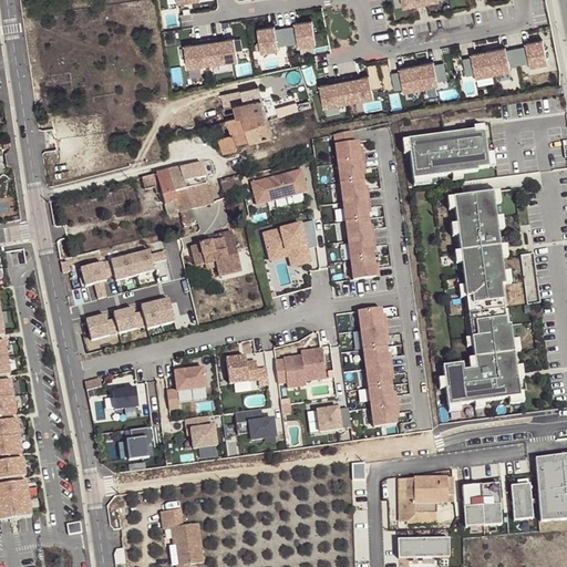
[(276,22),(256,26),(259,51),(317,42),(310,17),(294,20),(296,24),(276,28),(276,22)]
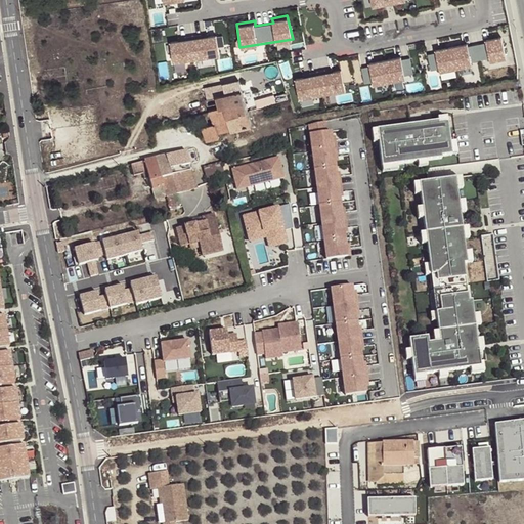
[(215,32),(171,39),(174,60),(219,53),(215,32)]
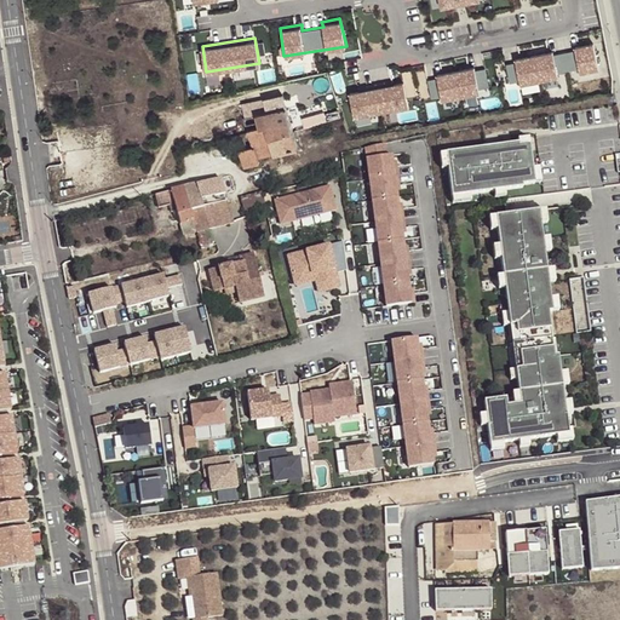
[(516,61),(507,63),(510,82),(600,68),(593,41),(574,44),(575,51),(556,55),(555,49),(515,56),(516,61)]
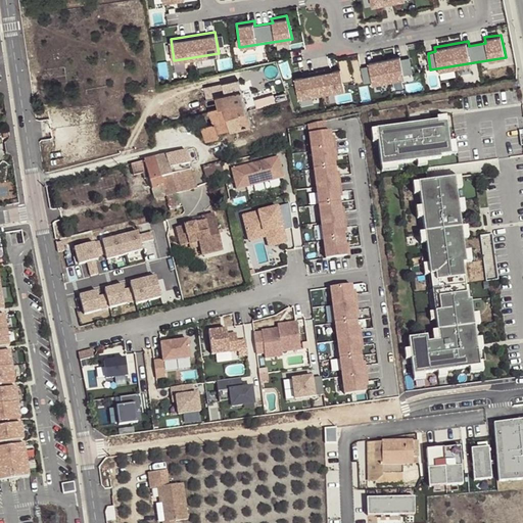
[(401,54),(368,60),(369,66),(363,67),(366,85),(413,76),(409,57),(402,58),(401,54)]
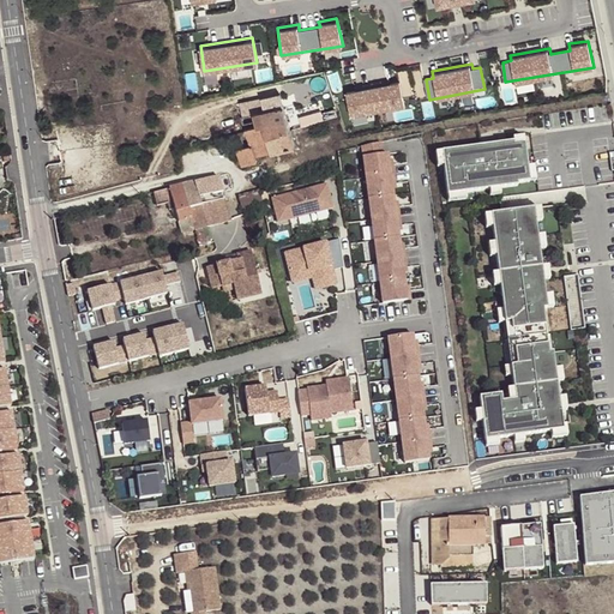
[(399,79),(345,90),(350,115),(404,103),(399,79)]
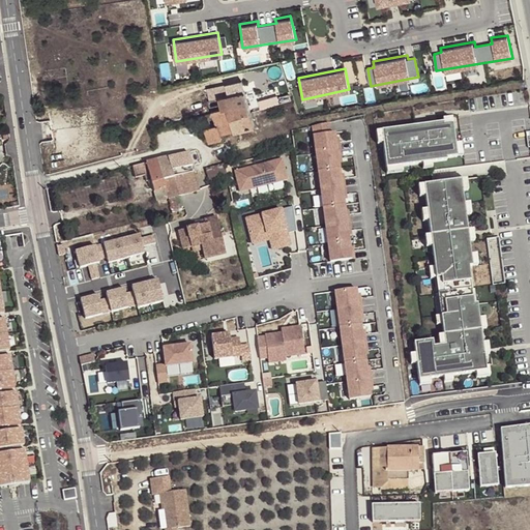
[(229,119),(249,114),(241,83),(226,86),(229,96),(218,98),(222,110),(227,109),(229,119)]
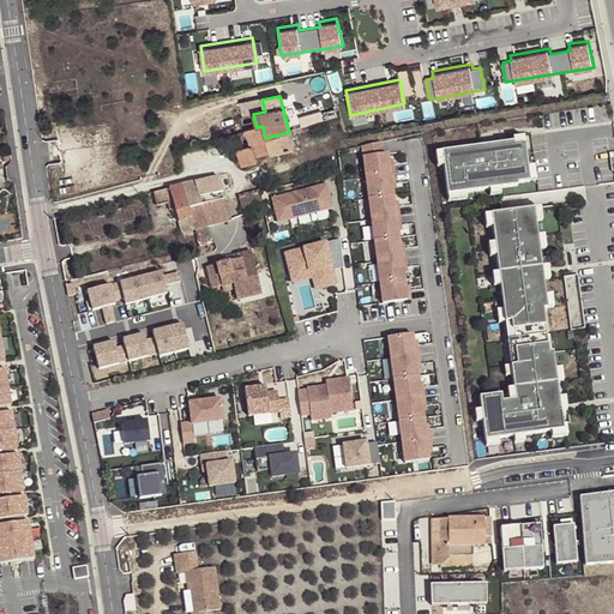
[(254,156),(270,152),(265,138),(263,126),(257,127),(247,130),(252,146),(254,156)]
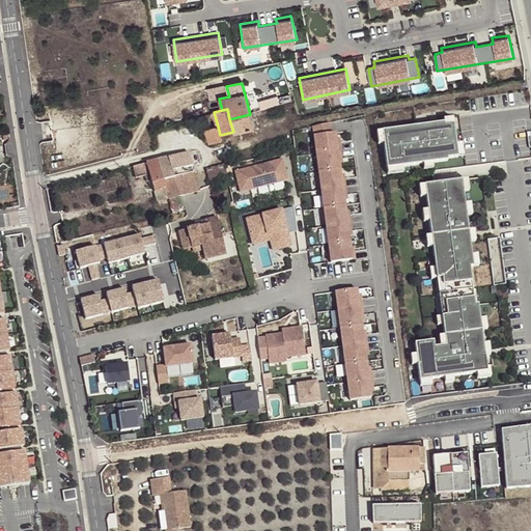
[(254,128),(250,114),(229,119),(233,132),(254,128)]
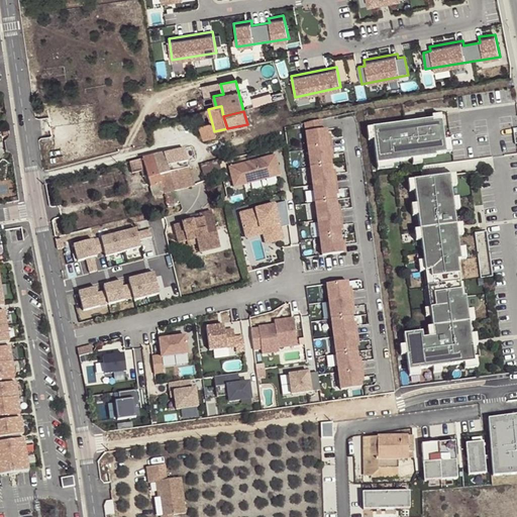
[(441,115),(374,125),(376,160),(445,150),(441,115)]
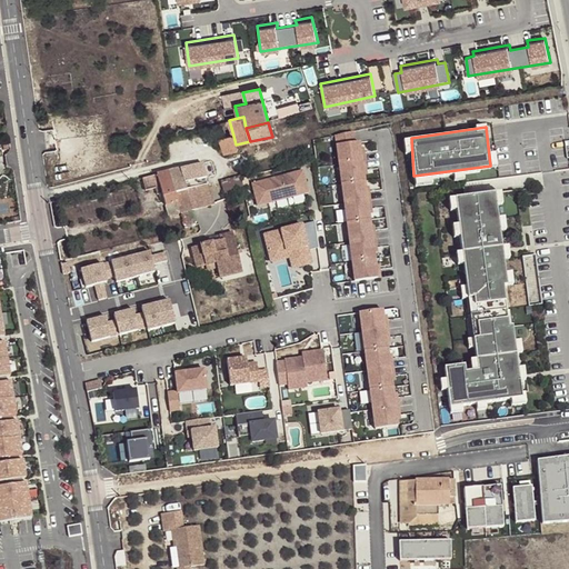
[(237,150),(236,145),(233,136),(220,139),(223,153),(237,150)]
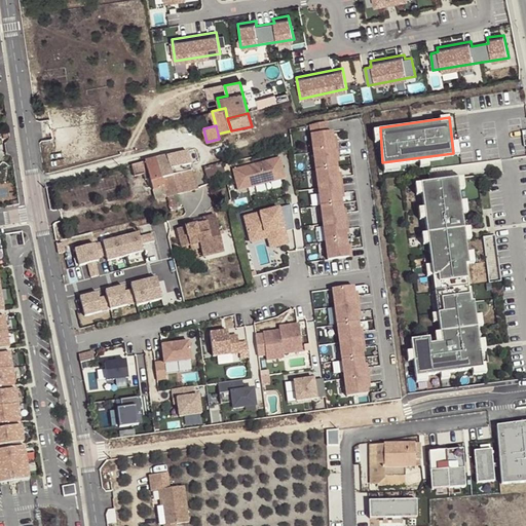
[(332,127),(310,130),(327,260),(349,256),(332,127)]
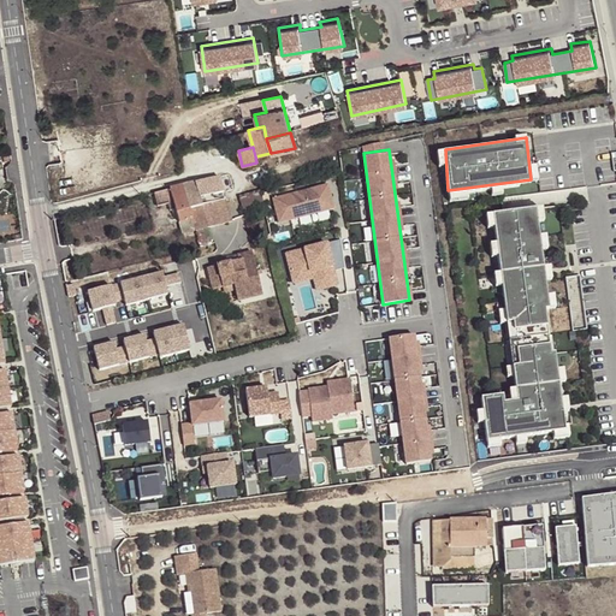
[(219,178),(194,184),(199,199),(223,193),(219,178)]
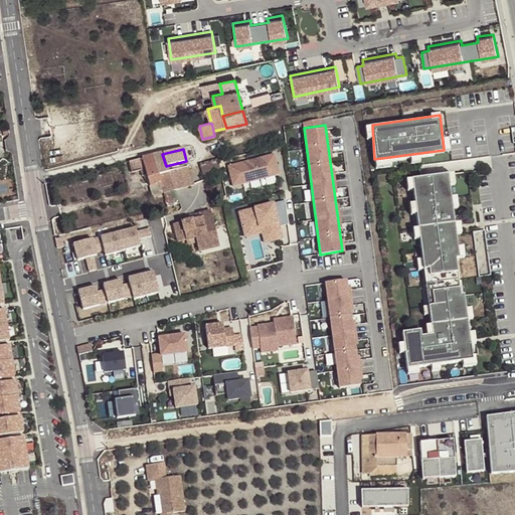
[(275,151),(227,164),(230,185),(279,172),(275,151)]
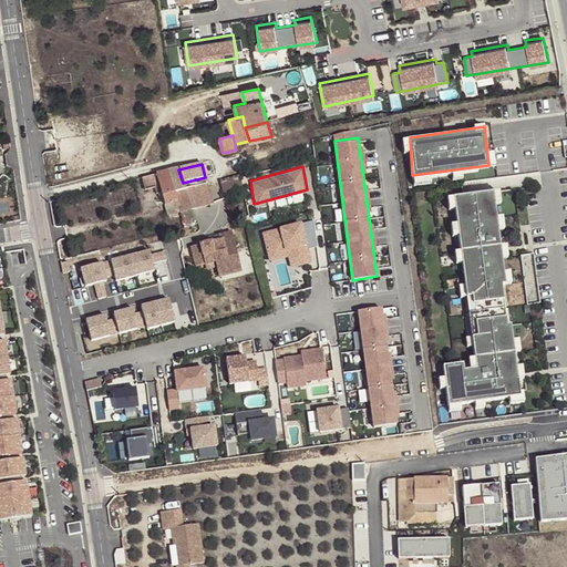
[(178,169),(167,172),(174,196),(186,194),(191,210),(212,205),(210,200),(206,184),(185,189),(183,183),(178,169)]
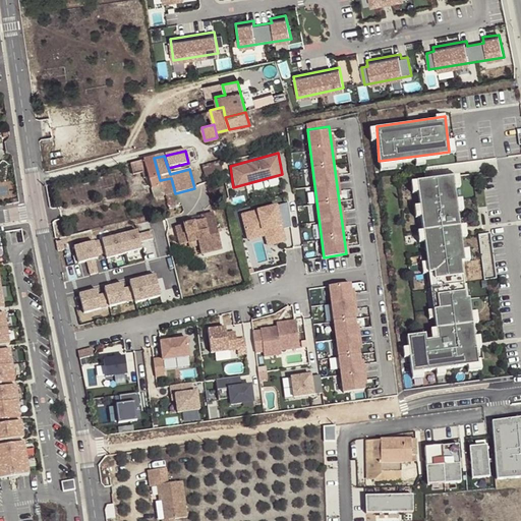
[(154,158),(130,164),(132,174),(141,173),(143,178),(149,178),(155,199),(165,197),(168,210),(179,208),(178,203),(174,204),(172,194),(175,193),(171,178),(160,180),(154,158)]
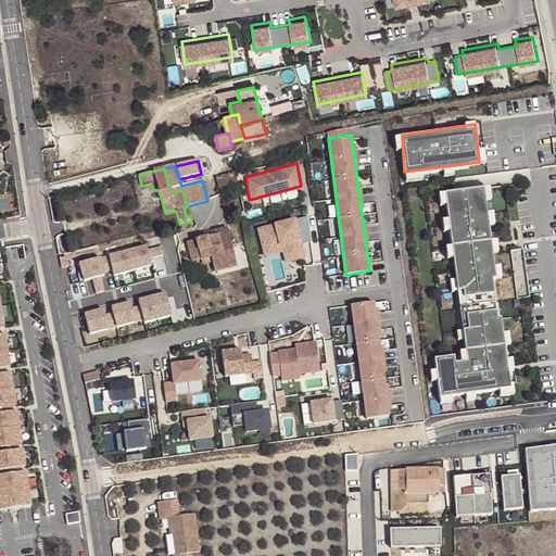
[(201,174),(179,179),(181,186),(202,180),(201,174)]
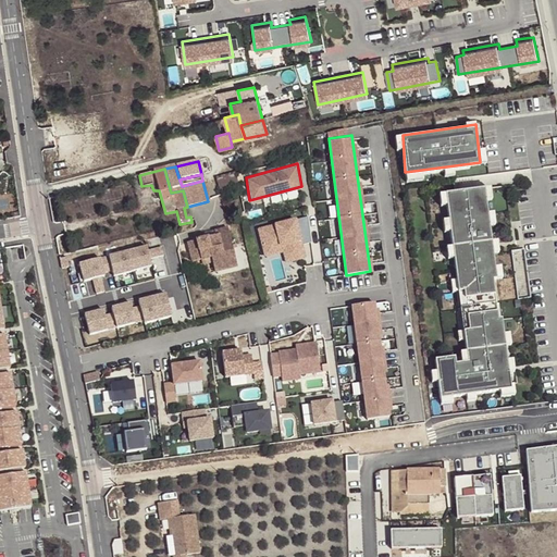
[(238,186),(235,175),(235,174),(218,178),(221,190),(238,186)]
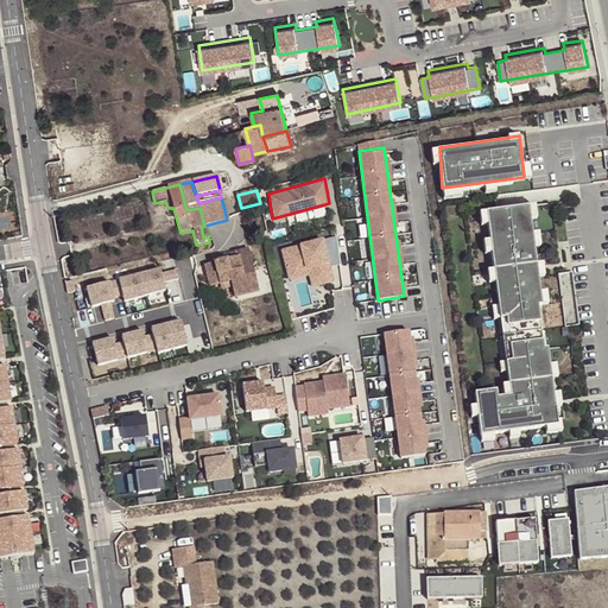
[(526,201),(486,208),(479,208),(502,385),(474,390),(481,430),(557,418),(526,201)]
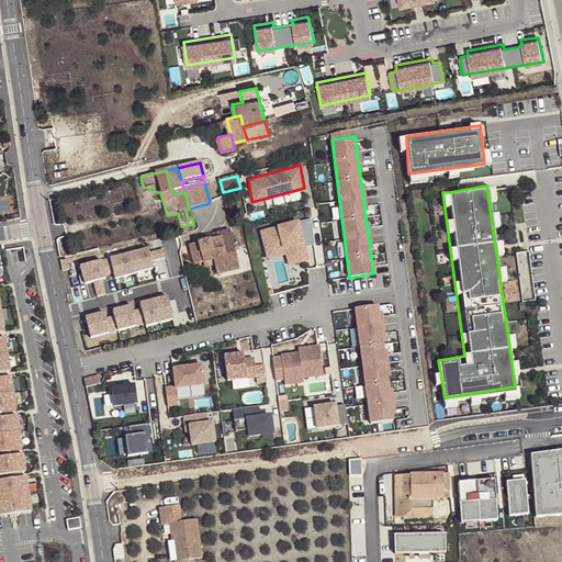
[(299,218),(260,229),(266,254),(283,248),(289,263),(308,257),(299,218)]
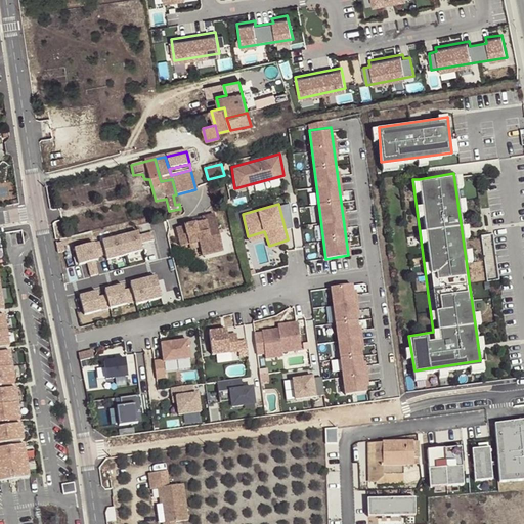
[(213,215),(202,218),(203,222),(192,225),(176,228),(180,246),(199,242),(202,256),(222,251),(213,215)]
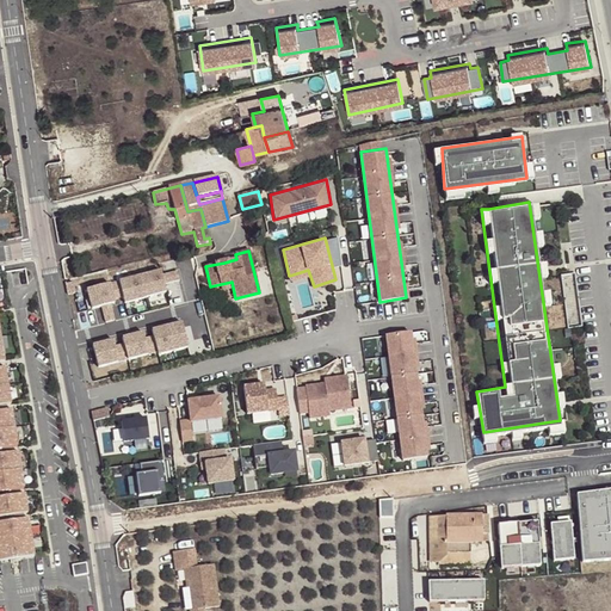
[(71,265),(61,266),(63,281),(72,279),(71,265)]
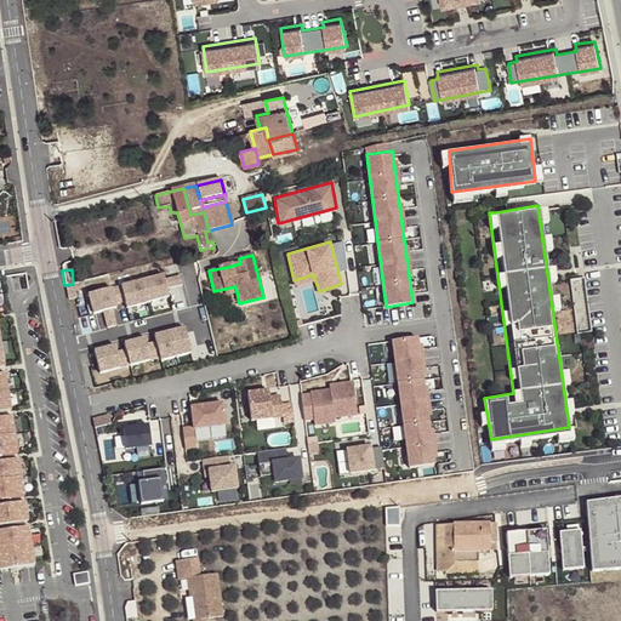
[(574,278),(576,331),(591,330),(587,277),(574,278)]
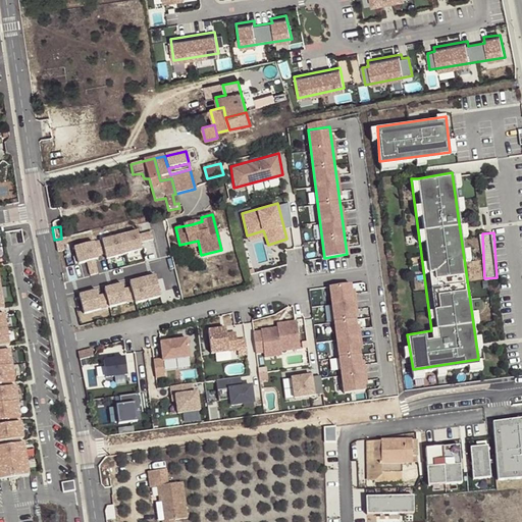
[(135,233),(71,251),(75,267),(85,265),(88,278),(96,276),(92,263),(96,262),(95,259),(103,256),(104,262),(121,257),(140,252),(138,245),(151,242),(149,233),(136,238),(135,233)]
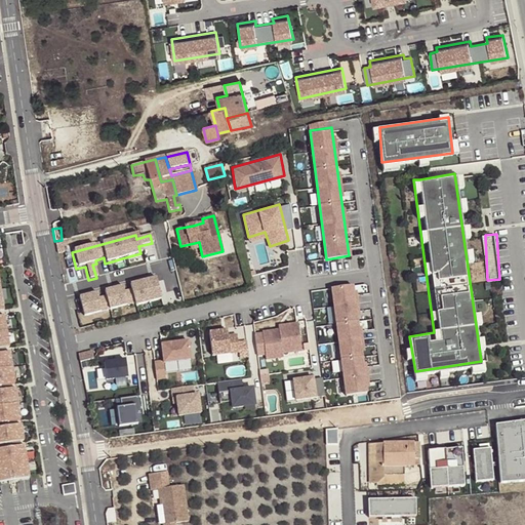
[(155,281),(129,287),(130,293),(134,307),(135,309),(160,303),(155,281)]
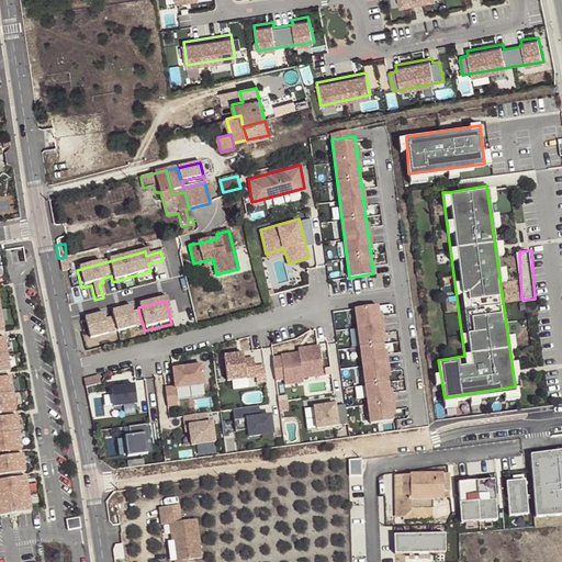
[(378,302),(355,305),(369,422),(393,418),(378,302)]
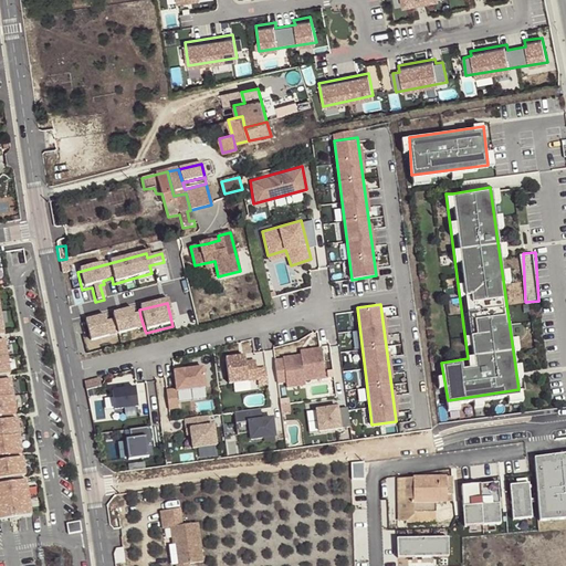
[(0,307),(0,516),(31,513),(0,307)]
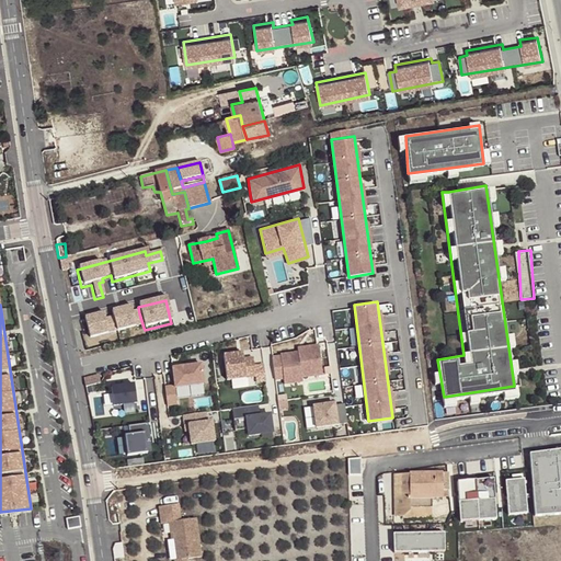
[(129,309),(111,315),(112,320),(116,334),(144,328),(139,313),(132,315),(129,309)]
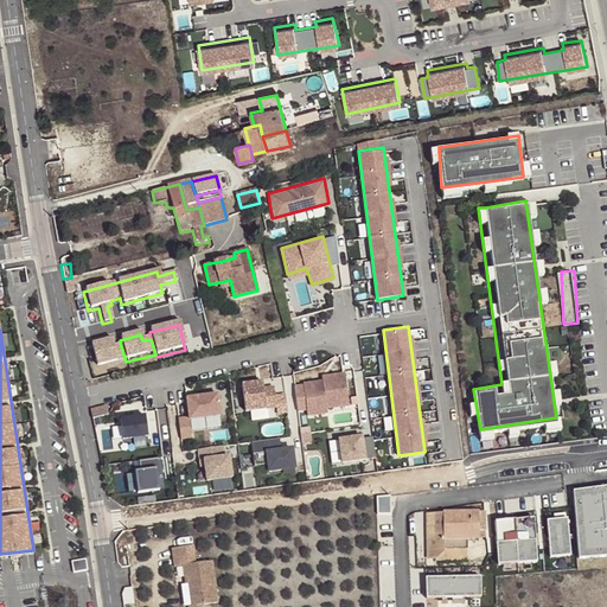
[(110,343),(90,347),(96,369),(126,362),(121,346),(113,349),(110,343)]
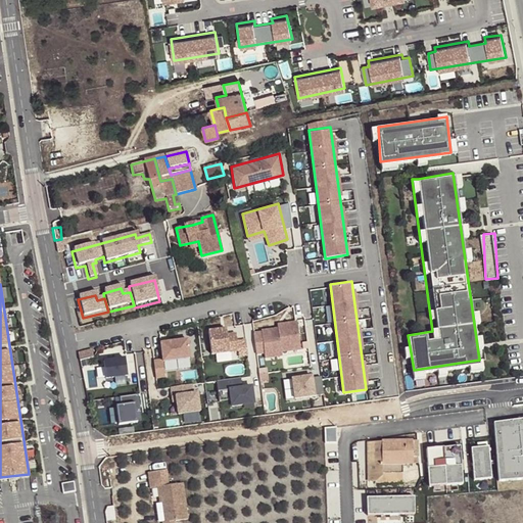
[(278,328),(262,331),(266,359),(282,357),(281,348),(301,346),(297,317),(278,320),(278,328)]
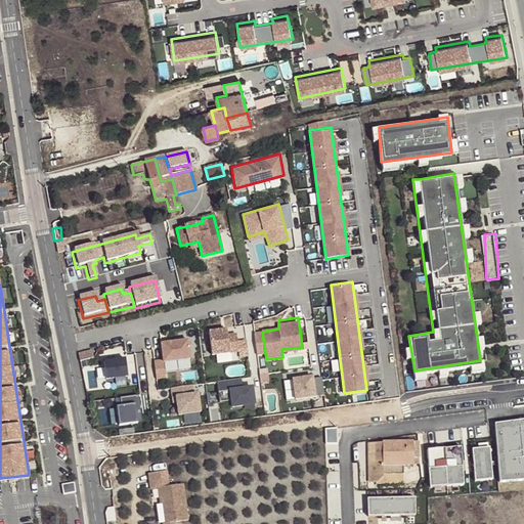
[(225,325),(210,328),(212,353),(249,350),(246,338),(238,339),(237,333),(228,334),(225,325)]
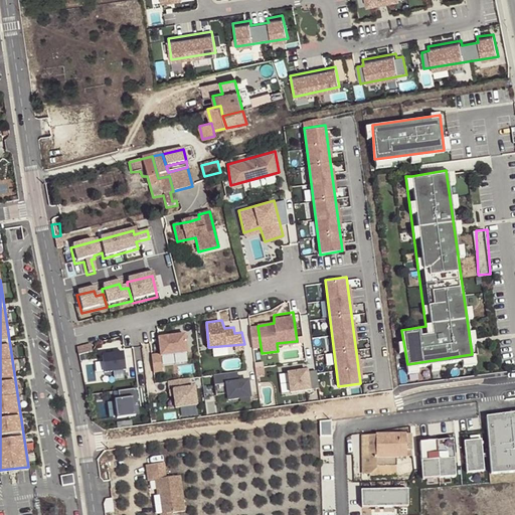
[(185,330),(158,334),(160,355),(187,350),(185,330)]
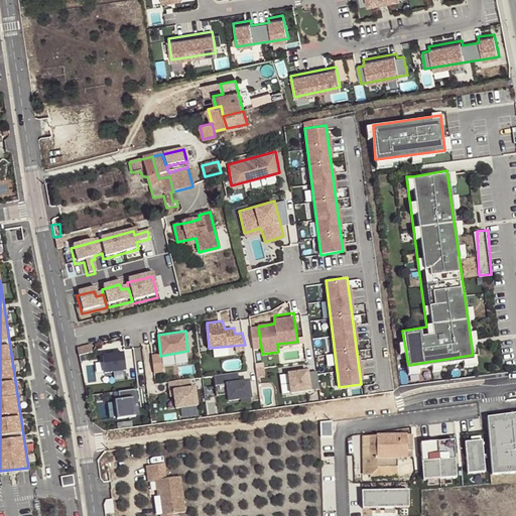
[(81,355),(94,351),(92,343),(79,347),(81,355)]
